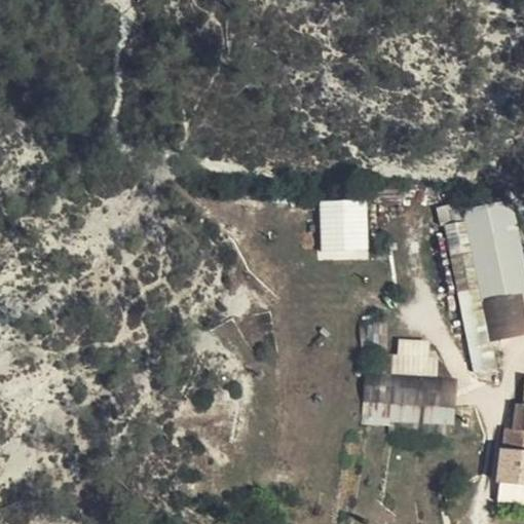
[(322,253),(369,251),(367,194),(320,195),(322,253)]
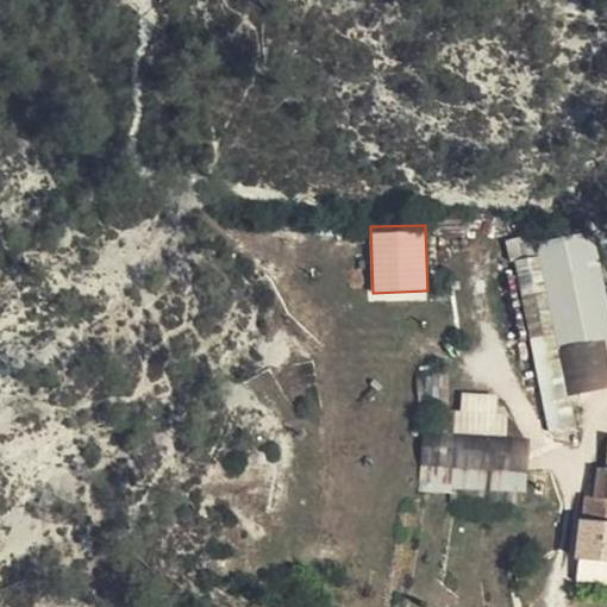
[(606,337),(606,308),(589,231),(533,243),(536,256),(537,256),(557,349),(606,337)]
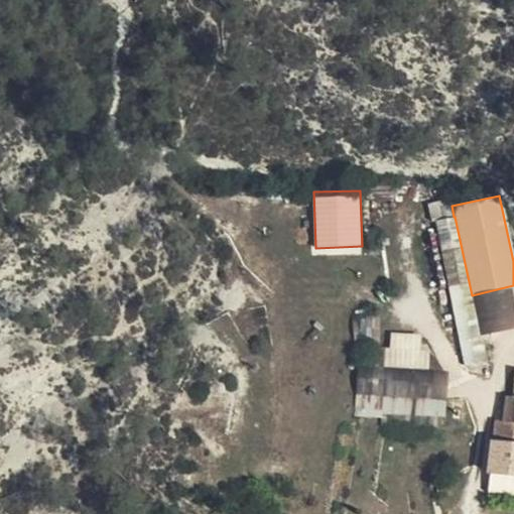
[(434,221),(465,366),(485,361),(472,295),(455,217),(454,217),(434,221)]
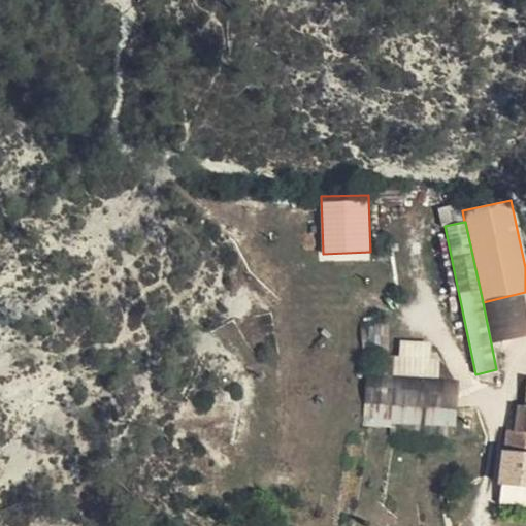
[(396,376),(427,377),(429,344),(399,342),(396,376)]
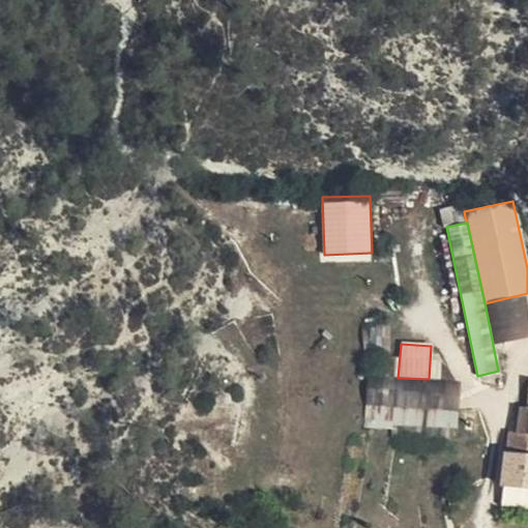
[(368,376),(367,404),(457,409),(459,381),(429,379),(398,378),(368,376)]
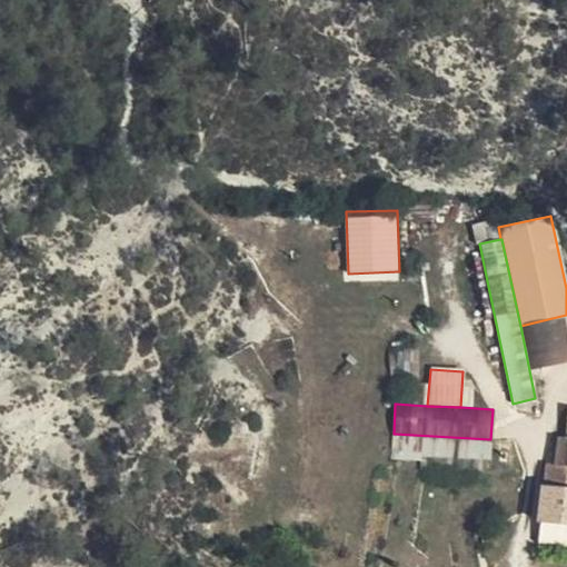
[(419,451),(418,471),(481,475),(483,459),(489,459),(490,439),(394,434),(394,449),(419,451)]
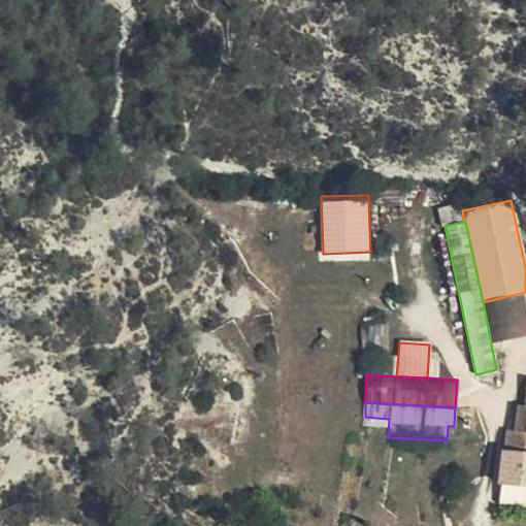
[(502,453),(525,455),(525,406),(523,406),(520,430),(505,429),(502,453)]
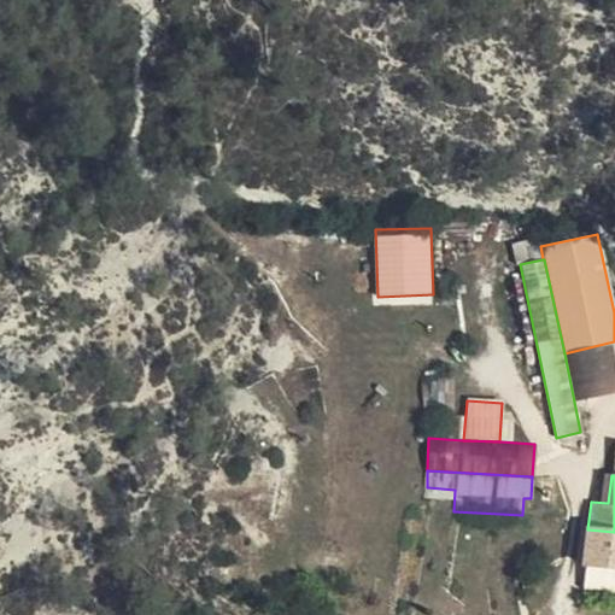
[(585,563),(614,567),(614,532),(587,529),(586,529),(583,563),(585,563)]
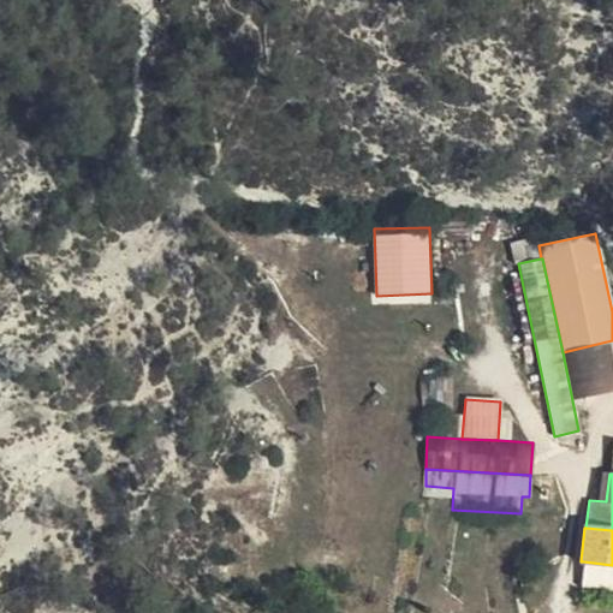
[(612,589),(612,565),(583,561),(579,585),(612,589)]
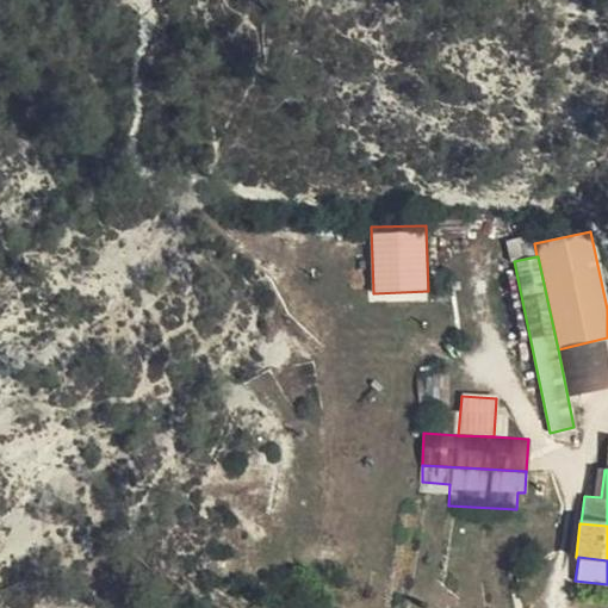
[(525,578),(523,568),(515,570),(516,579),(525,578)]
